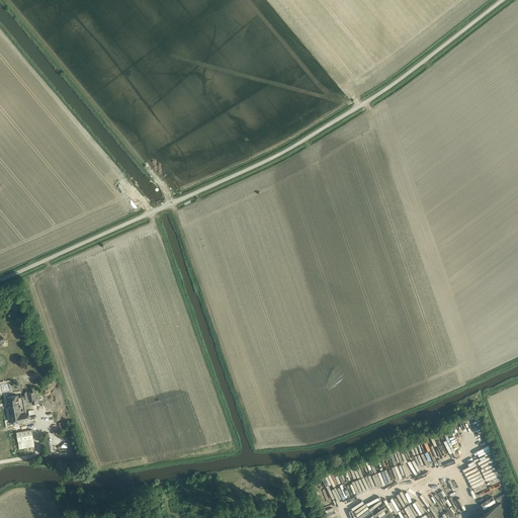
[(31,392),(28,392),(28,391),(26,392),(25,392),(25,393),(24,394),(26,401),(29,400),(31,399),(32,404),(38,403),(37,398),(36,398),(34,391),(36,391),(35,386),(30,387),(31,392)]
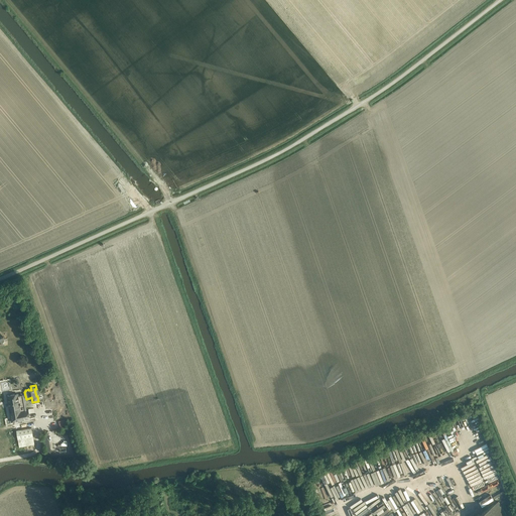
[(17,394),(7,396),(9,407),(12,406),(13,412),(10,412),(12,422),(15,421),(30,418),(28,409),(20,411),(18,405),(24,404),(25,404),(24,399),(23,399),(22,396),(18,396),(17,394)]
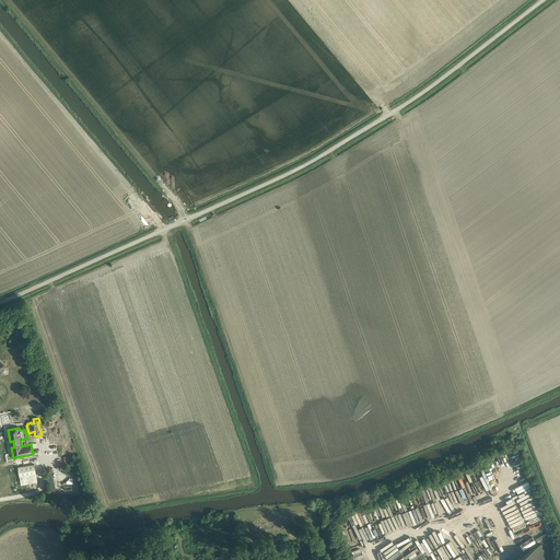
[(34,464),(18,466),(21,485),(37,481),(34,464)]
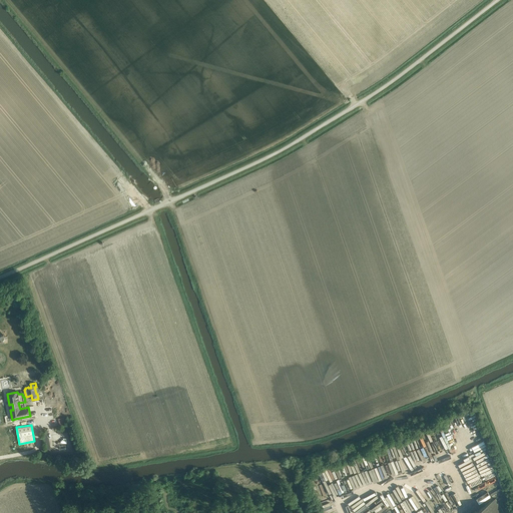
[(61,439),(63,450),(71,448),(69,440),(73,440),(71,428),(59,430),(60,434),(65,433),(66,438),(61,439)]
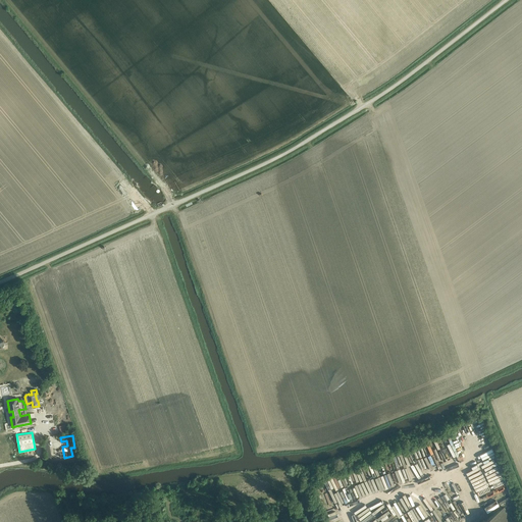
[(514,521),(505,507),(479,521),(514,521)]
